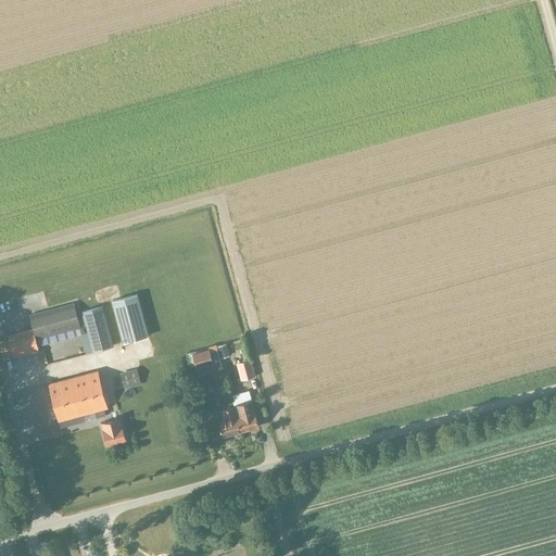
[(123,343),(148,337),(137,294),(111,302),(123,343)]
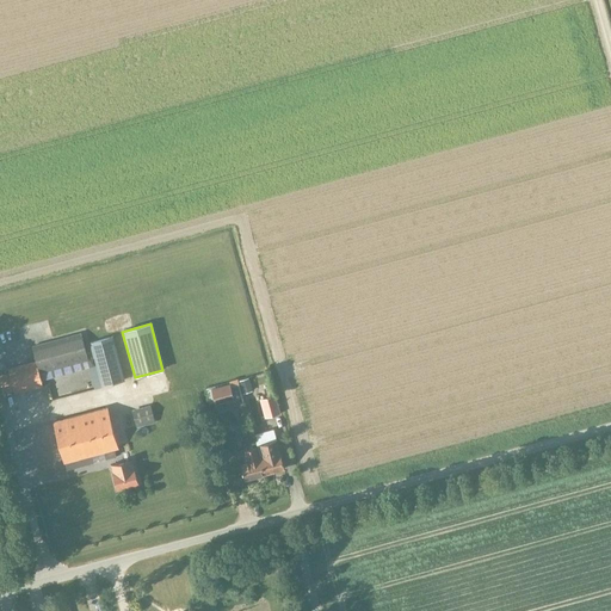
[(36,362),(7,369),(13,392),(42,384),(38,372),(87,359),(80,333),(31,346),(36,362)]
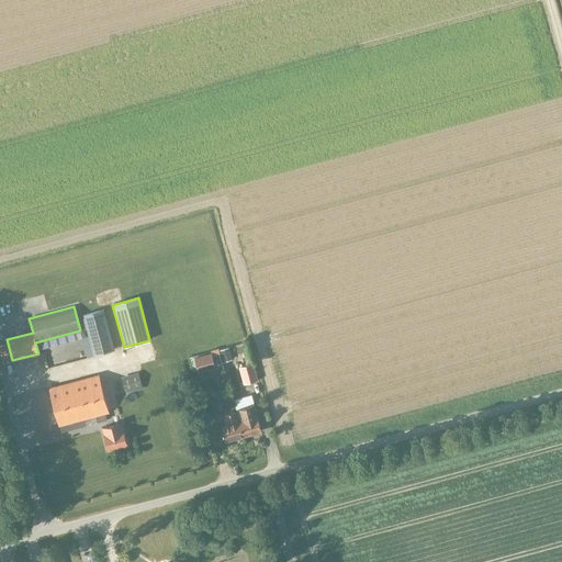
[(92,356),(114,350),(103,310),(80,315),(92,356)]
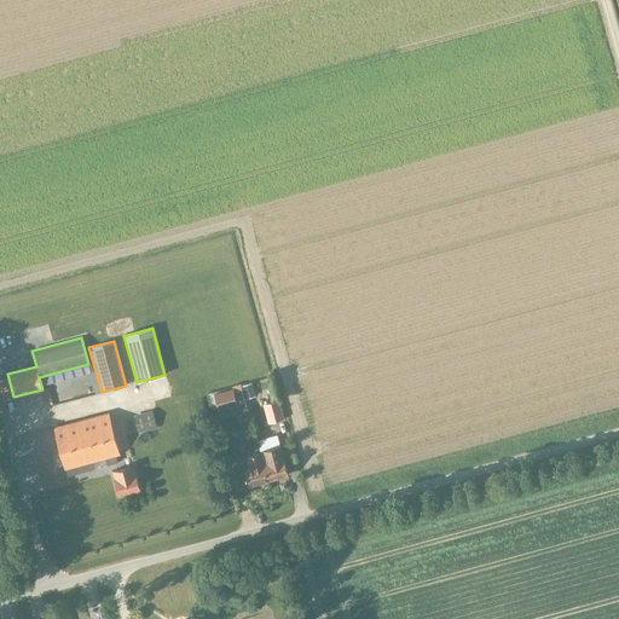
[(241,386),(243,397),(253,395),(250,385),(241,386)]
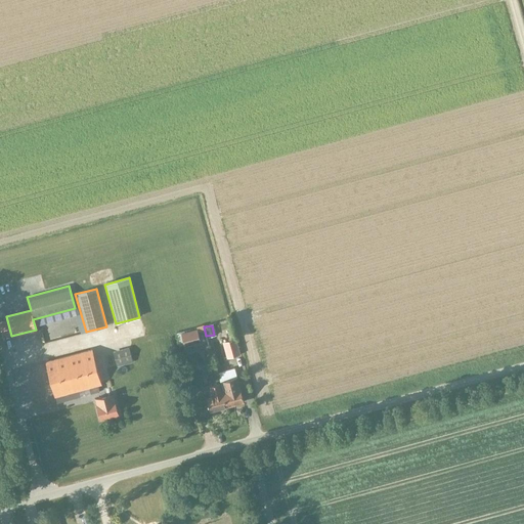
[(197,330),(181,334),(184,346),(200,342),(197,330)]
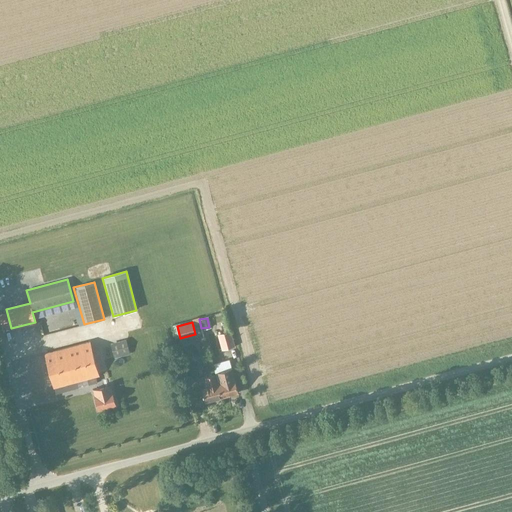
[(218,334),(222,350),(234,347),(230,331),(218,334)]
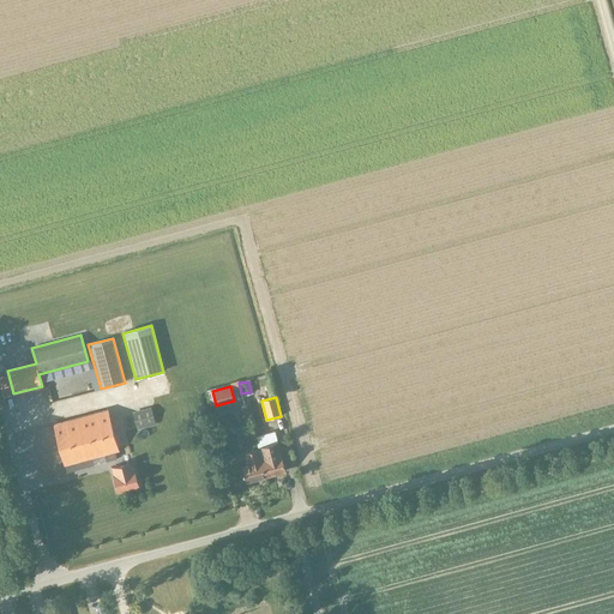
[(155,425),(151,409),(150,407),(132,411),(137,429),(155,425)]
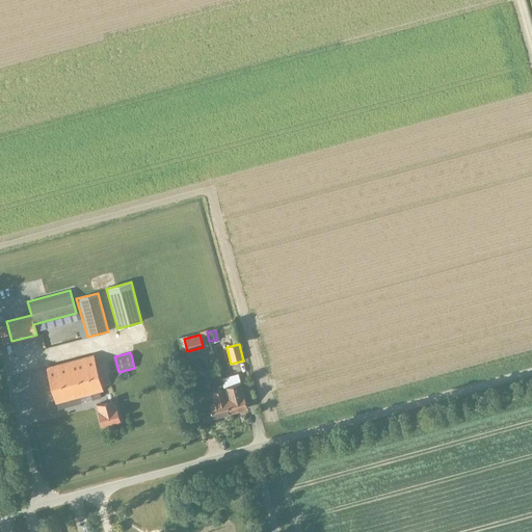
[(92,355),(47,367),(56,402),(89,393),(91,399),(101,397),(99,391),(102,390),(92,355)]
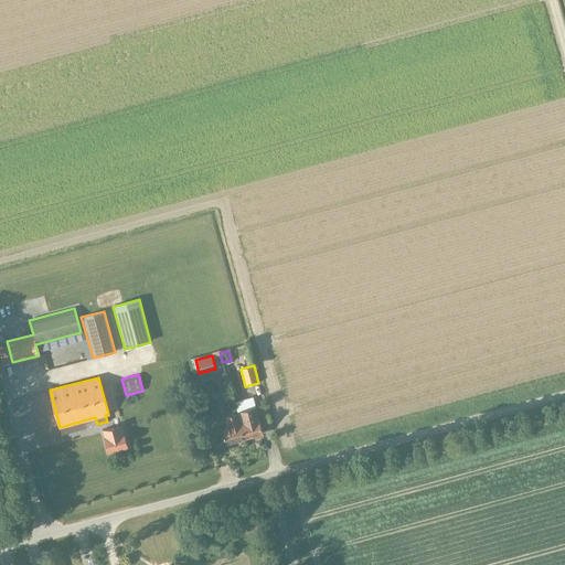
[(244,438),(263,434),(255,406),(240,411),(243,423),(240,424),(244,438)]
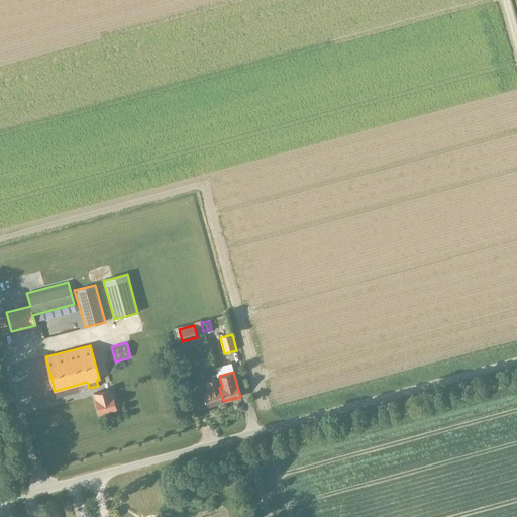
[(223,401),(219,388),(217,378),(206,381),(209,389),(202,391),(206,406),(223,401)]
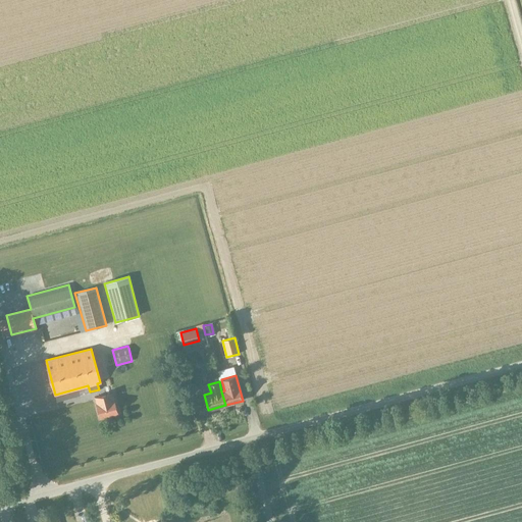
[(100,418),(117,413),(112,393),(95,397),(96,403),(100,418)]
